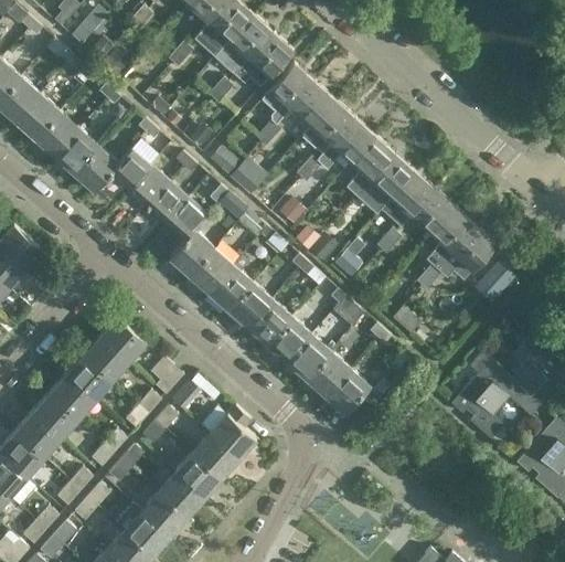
[(61,25),(80,4),(74,0),(63,0),(57,7),(62,10),(54,19),(61,25)]
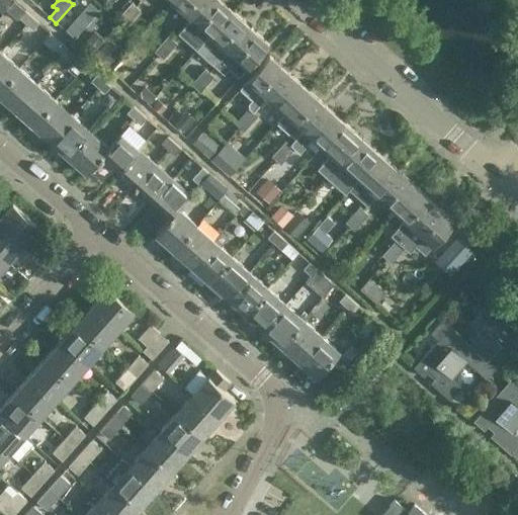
[(208,0),(175,0),(172,4),(190,20),(208,0)]
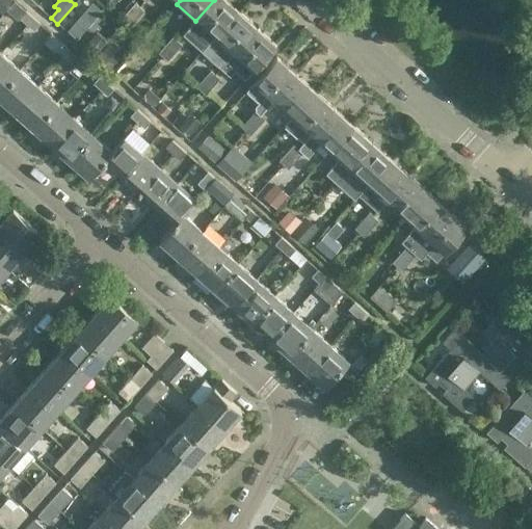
[(237,12),(222,0),(214,0),(195,21),(182,36),(201,53),(215,37),(237,12)]
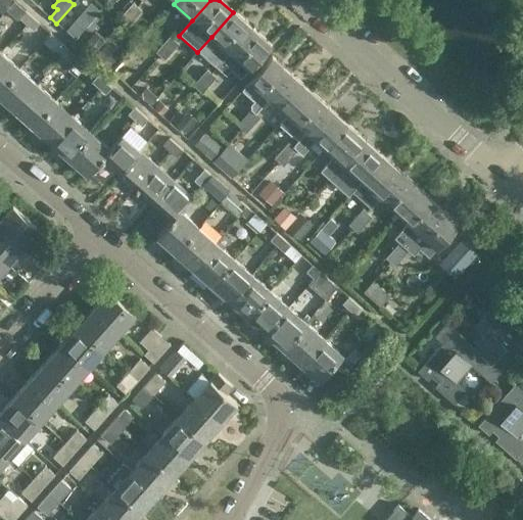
[(17,21),(19,19),(27,27),(33,19),(14,3),(6,12),(17,21)]
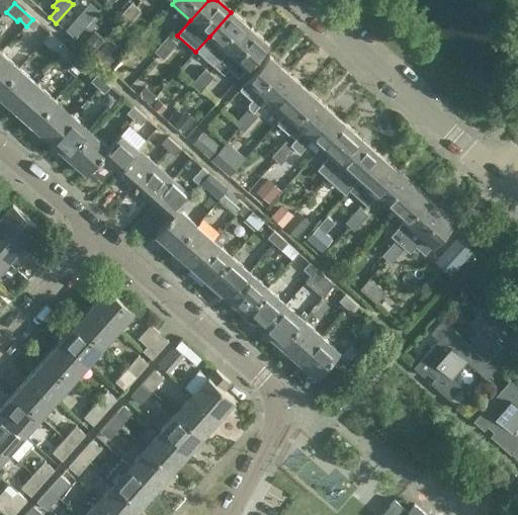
[(133,21),(139,13),(130,5),(123,13),(133,21)]
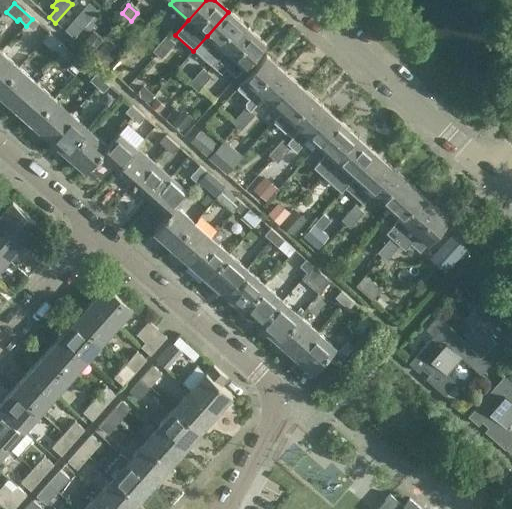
[(246,28),(228,12),(207,36),(225,52),(246,28)]
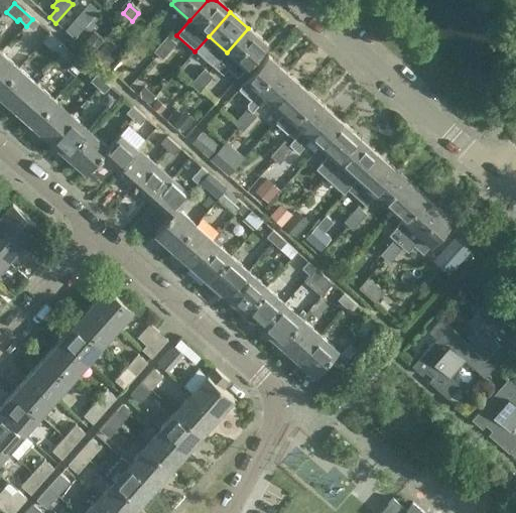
[(132,21),(123,13),(116,21),(125,29),(132,21)]
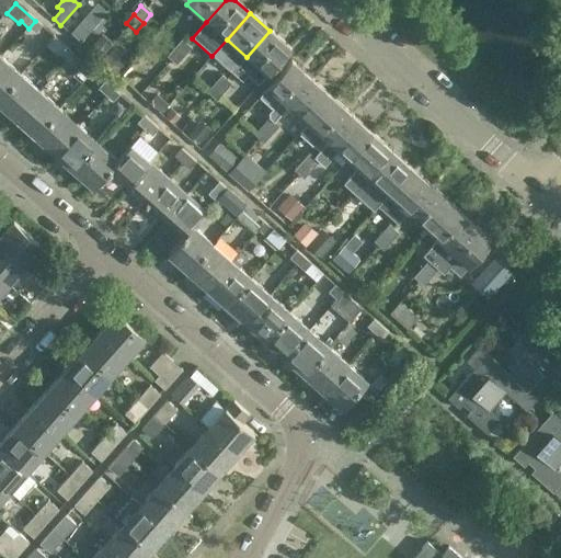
[(111,22),(104,16),(93,30),(99,35),(111,22)]
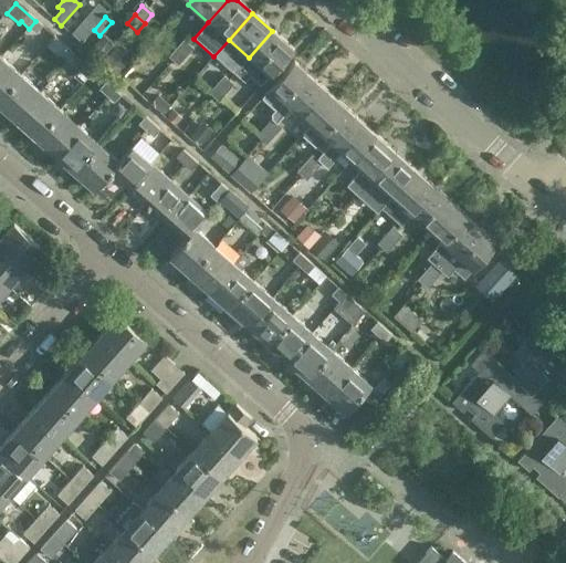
[(35,21),(29,29),(35,34),(42,27),(35,21)]
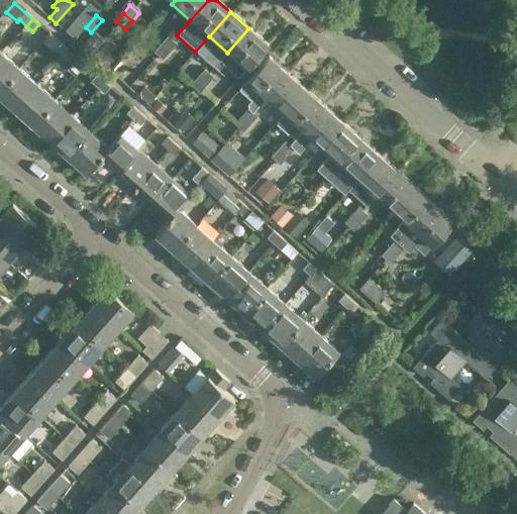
[(268,45),(248,28),(227,53),(228,54),(214,68),(223,76),(228,71),(238,79),(268,45)]
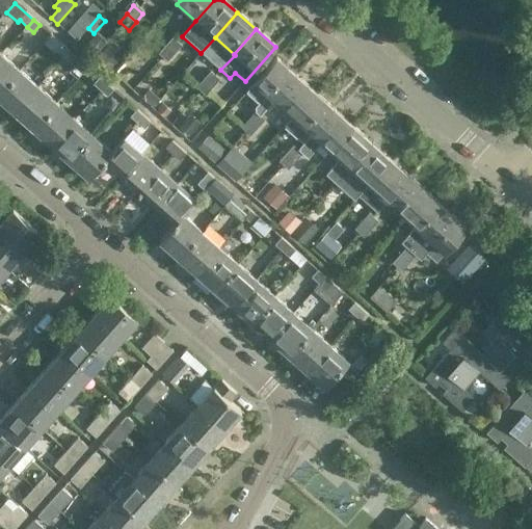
[(107,45),(96,34),(89,42),(100,52),(107,45)]
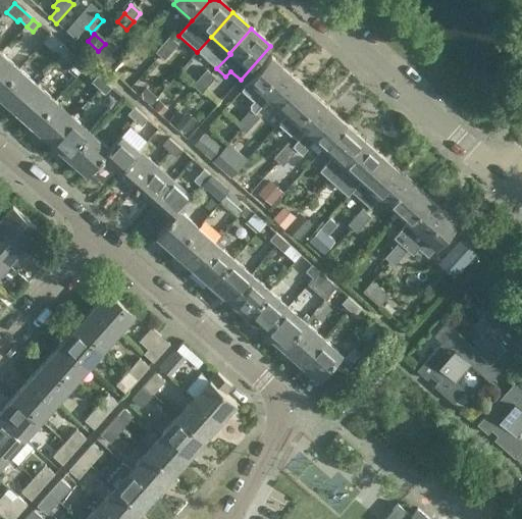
[(170,54),(177,47),(168,39),(161,47),(170,54)]
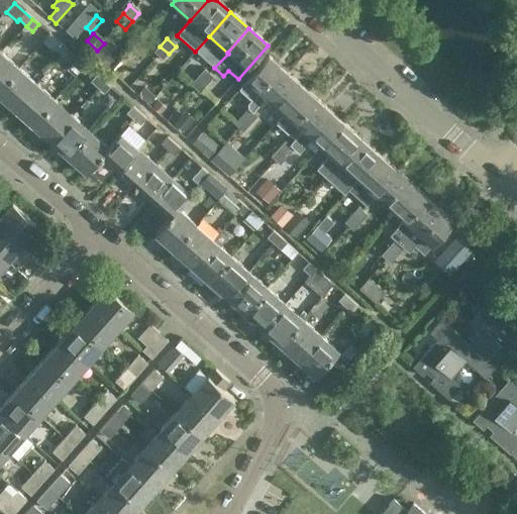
[(69,64),(75,57),(61,44),(55,52),(69,64)]
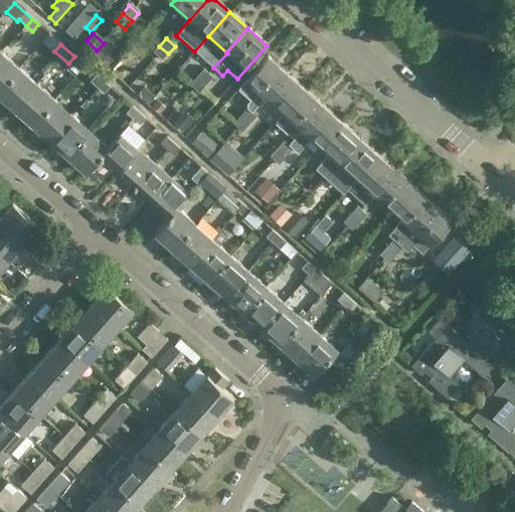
[(168,53),(159,46),(153,53),(162,61),(168,53)]
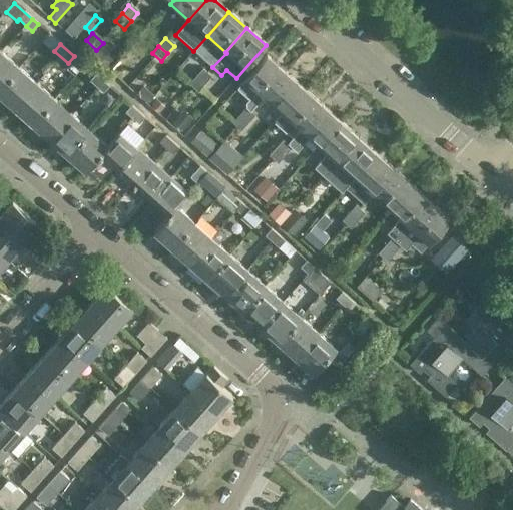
[(1,55),(0,56),(0,91),(19,70),(1,55)]
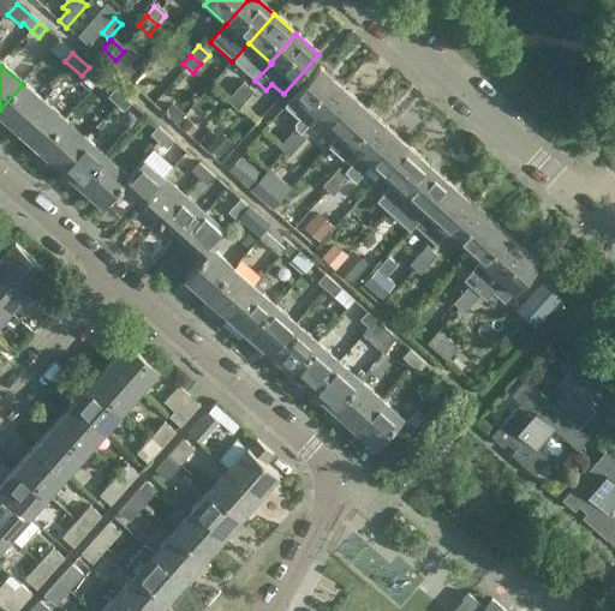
[(300,135),(316,118),(327,105),(341,88),(320,69),(284,108),(298,121),(294,125),(296,130),(279,149),(284,154),(291,145),(300,135)]
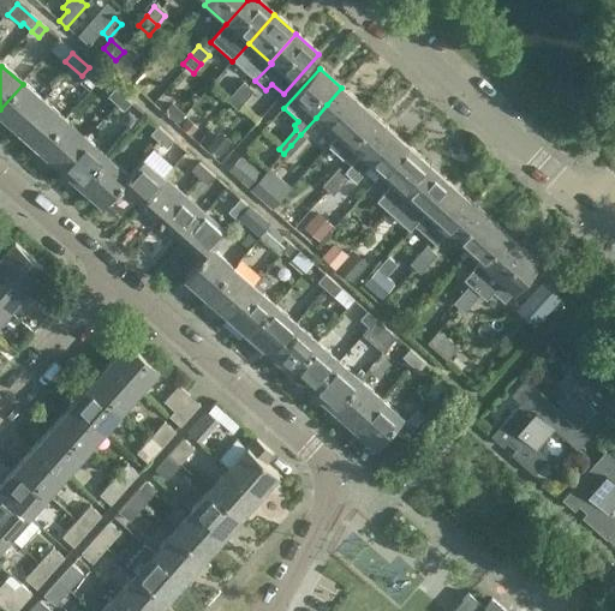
[(245,102),(254,93),(243,83),(234,93),(245,102)]
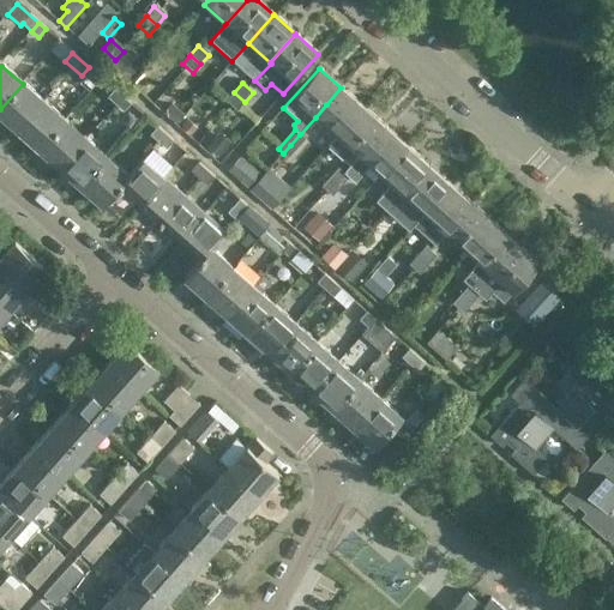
[(23,84),(0,109),(0,116),(18,132),(43,103),(23,84)]
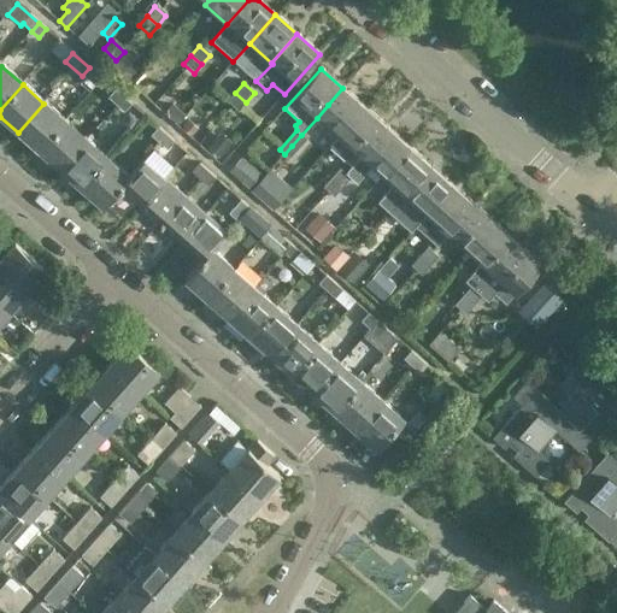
[(365,108),(342,88),(328,105),(317,118),(339,137),(365,108)]
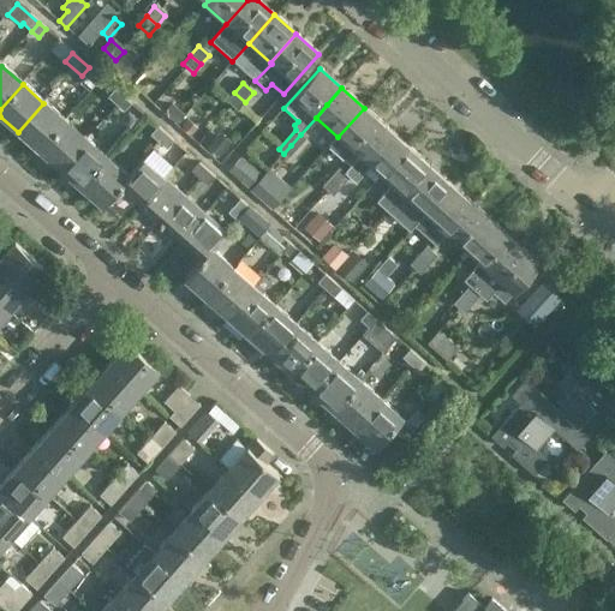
[(124,99),(114,90),(107,99),(117,107),(124,99)]
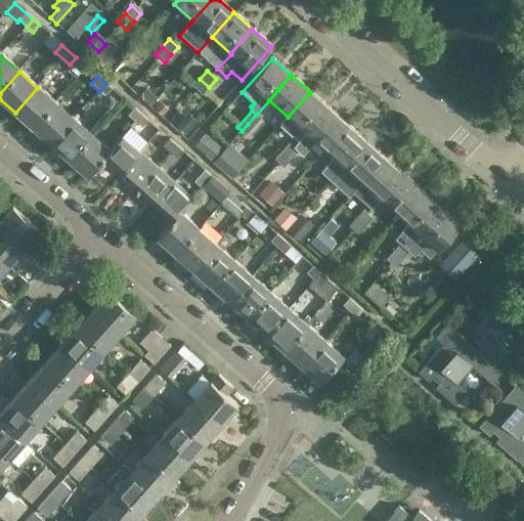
[(209,87),(200,79),(192,87),(202,95),(208,88),(209,87)]
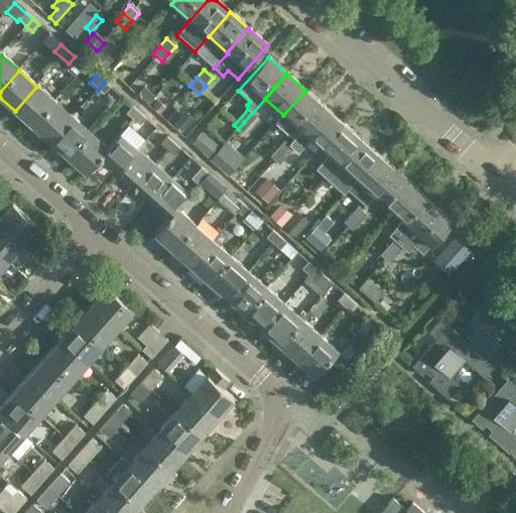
[(104,83),(98,90),(104,95),(110,88),(104,83)]
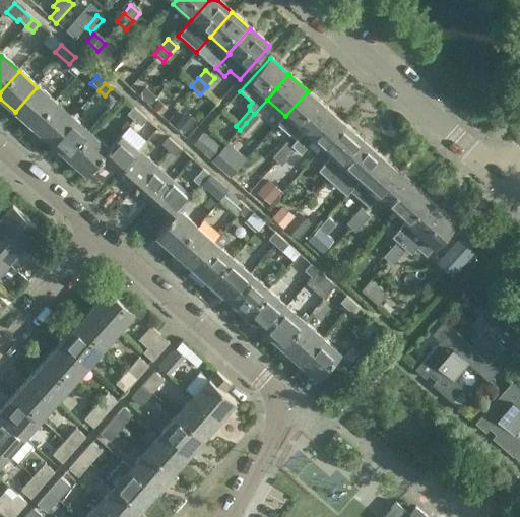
[(37,87),(15,112),(33,128),(55,103),(37,87)]
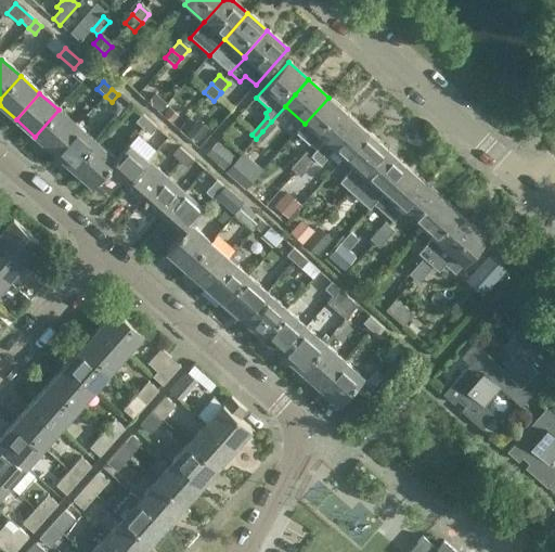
[(348,115),(328,98),(305,124),(324,141),(348,115)]
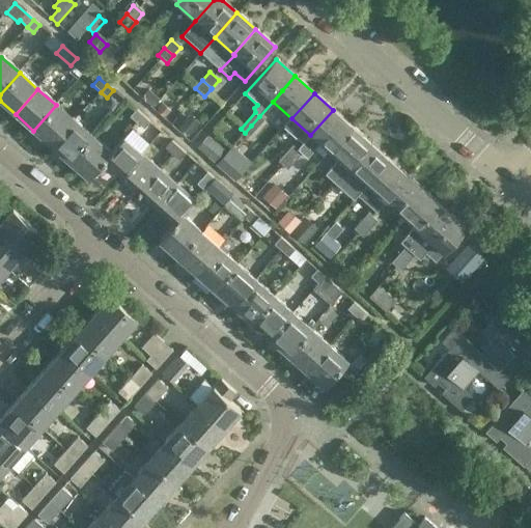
[(56,105),(33,131),(52,146),(75,121),(56,105)]
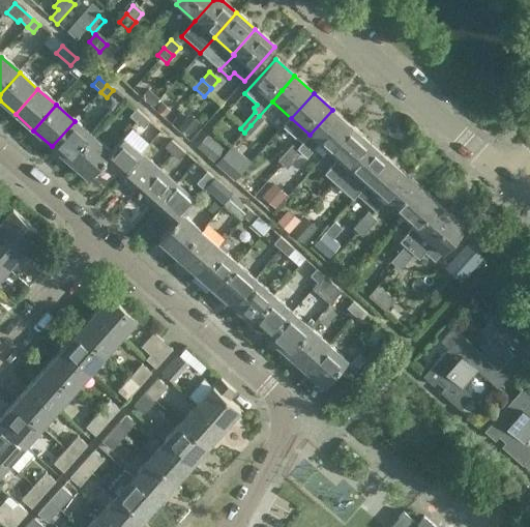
[(150,123),(136,110),(129,118),(144,129),(150,123)]
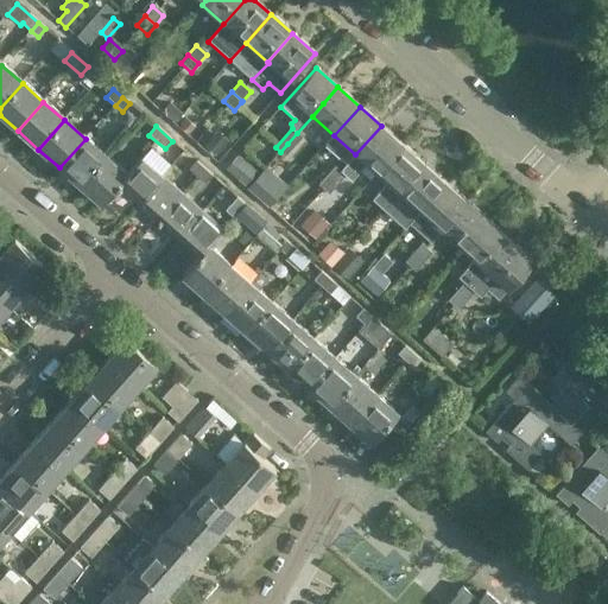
[(403,145),(381,126),(355,154),(340,172),(331,182),(324,190),(329,195),(346,177),(352,182),(367,165),(377,173),(403,145)]
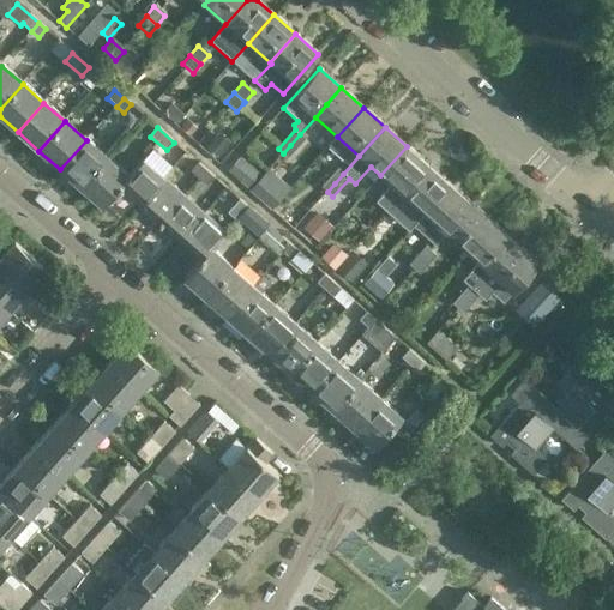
[(305,139),(300,134),(290,145),(296,150),(305,139)]
